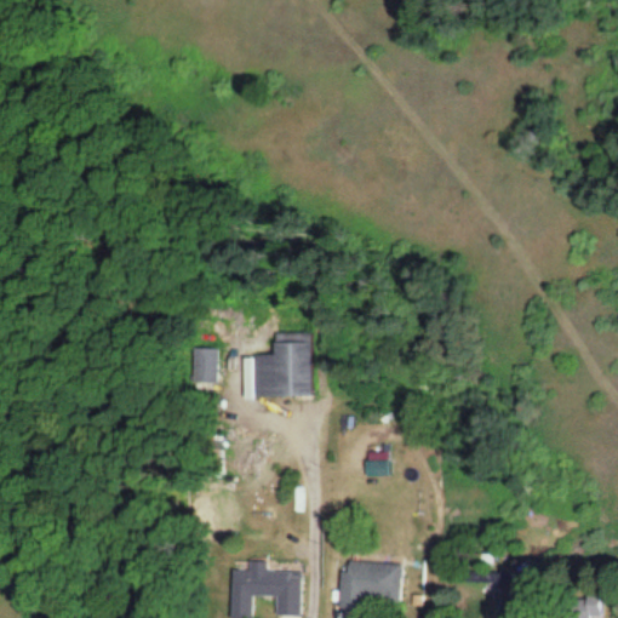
[(309,394),(309,331),(272,331),(272,353),(252,353),(252,394),(309,394)]
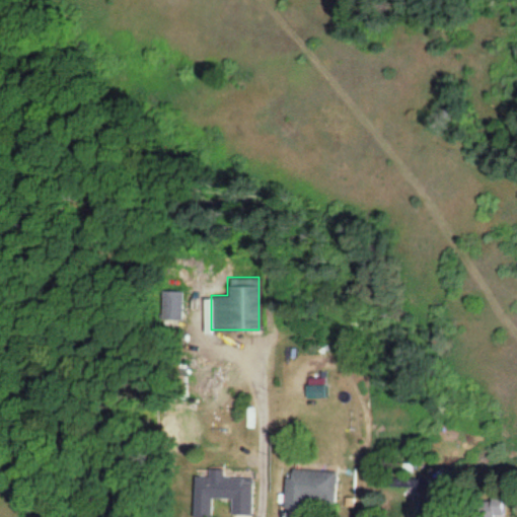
[(180,290),(161,290),(161,318),(180,318),(180,290)]
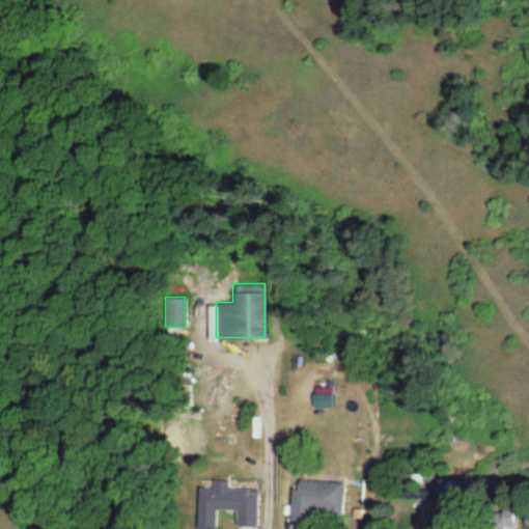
[(235,526),(257,526),(258,488),(228,488),(229,479),(213,479),(213,488),(199,486),(198,528),(215,528),(216,509),(237,509),(235,526)]
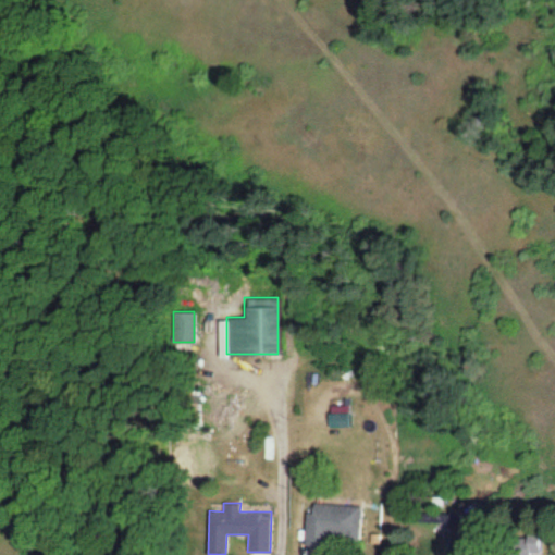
[(305,542),(358,544),(360,505),(307,503),(305,542)]
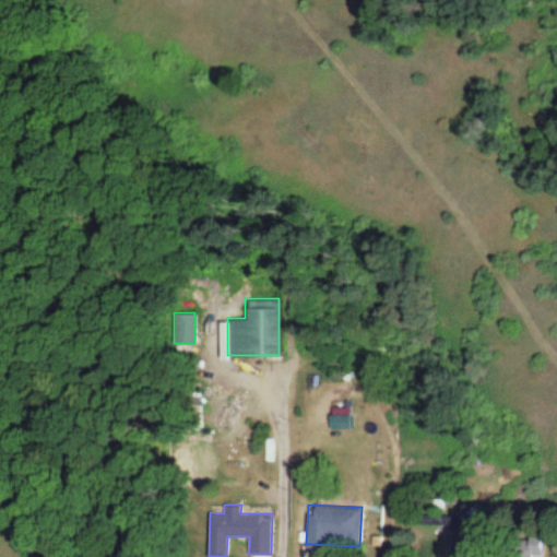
[(542,556),(542,535),(512,536),(512,556),(542,556)]
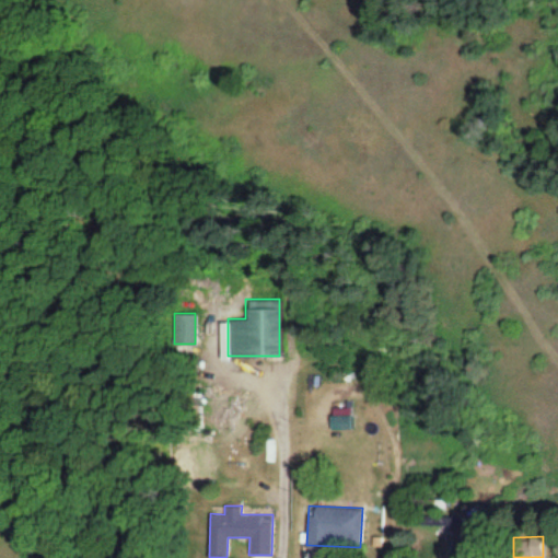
All buildings are outlined.
